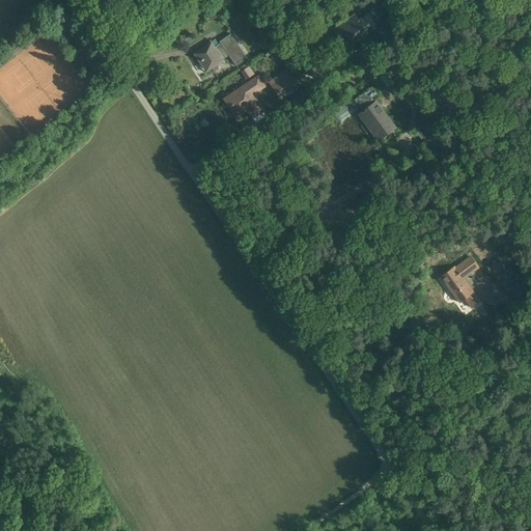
[(363,17),(360,19),(356,14),(334,30),(341,40),(345,37),(346,37),(346,36),(353,45),(372,30),(363,17)]
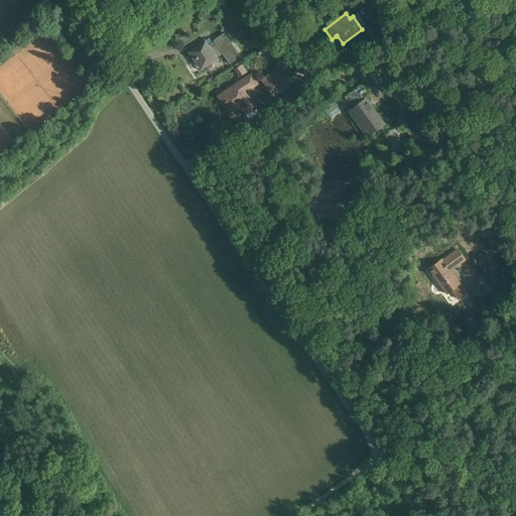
[(373,39),(381,34),(383,32),(382,31),(384,29),(378,20),(376,21),(375,20),(364,27),(373,39)]
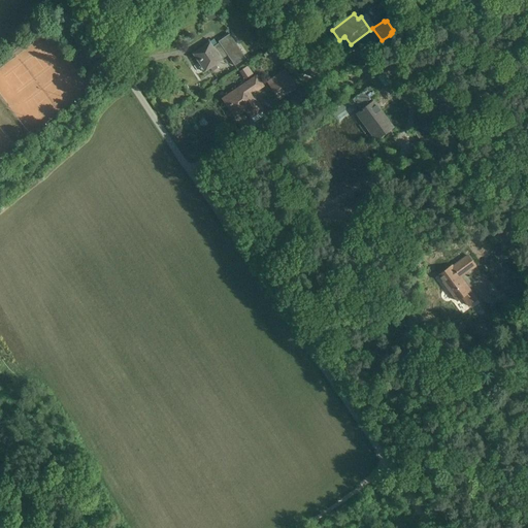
[(227,56),(234,66),(245,59),(229,34),(219,41),(219,43),(217,44),(213,39),(208,42),(209,43),(193,54),(198,63),(201,61),(207,70),(222,60),(222,59),(227,56)]
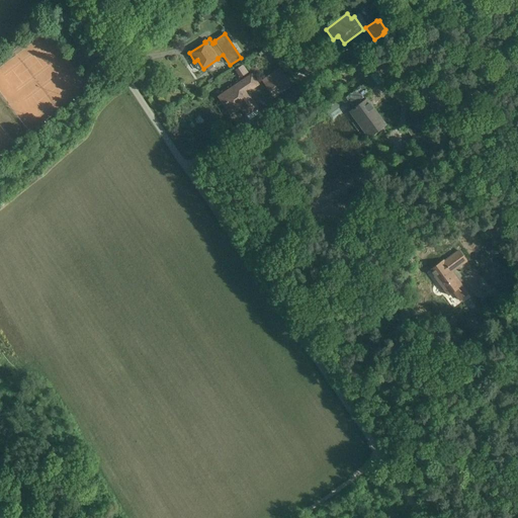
[(248,73),(243,65),(235,71),(240,78),(248,73)]
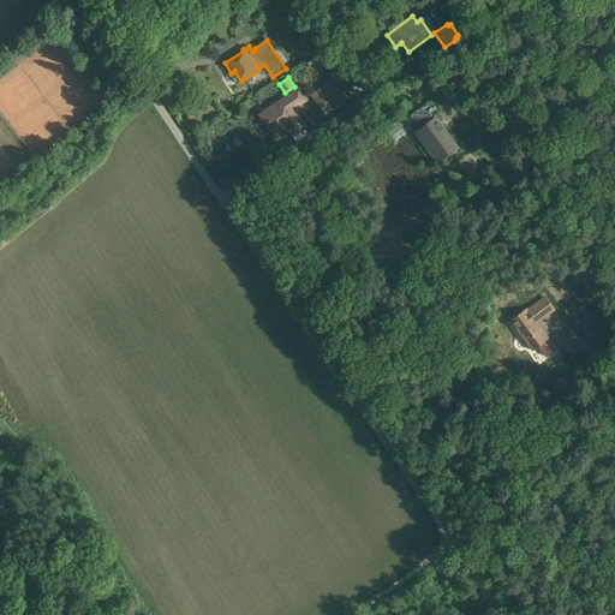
[(314,100),(324,115),(345,102),(330,82),(310,95),(312,100),(314,100)]
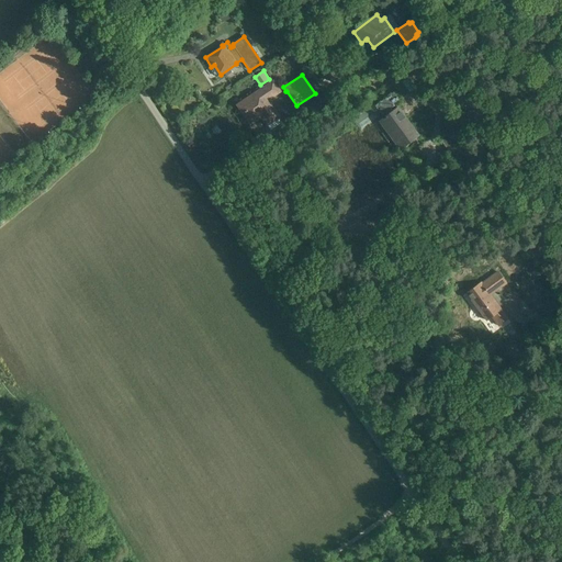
[(267,125),(279,116),(268,100),(280,92),(272,81),(237,105),(243,114),(246,112),(254,122),(261,117),(267,125)]
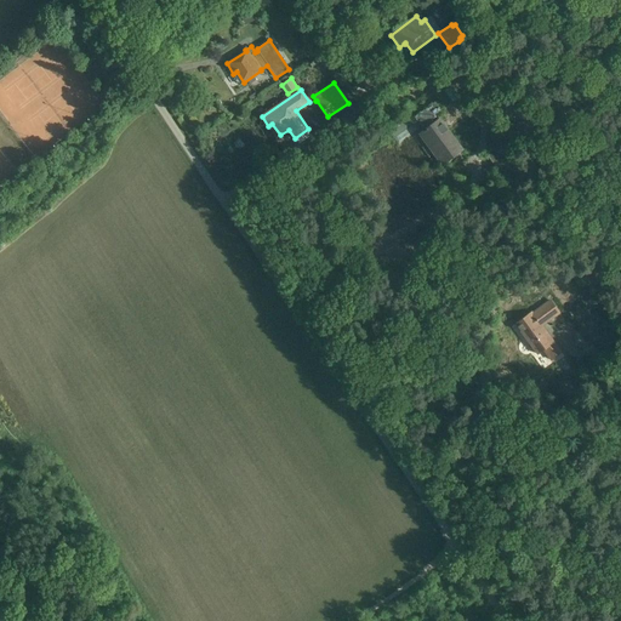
[(443,164),(462,151),(439,119),(438,119),(436,115),(440,112),(434,103),(414,118),(421,126),(422,126),(425,130),(420,134),(443,164)]
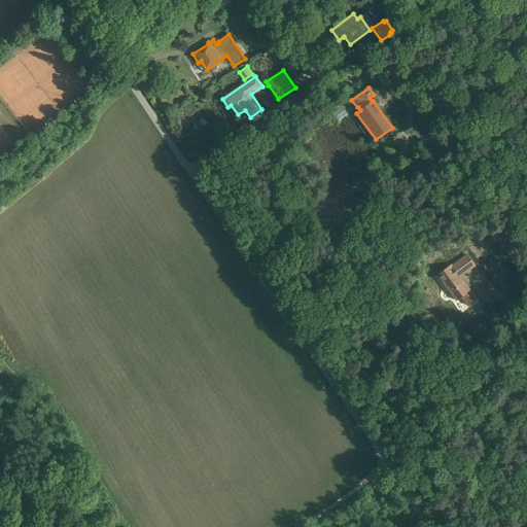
[(440,114),(425,125),(424,123),(412,131),(420,142),(431,134),(446,124),(440,114)]
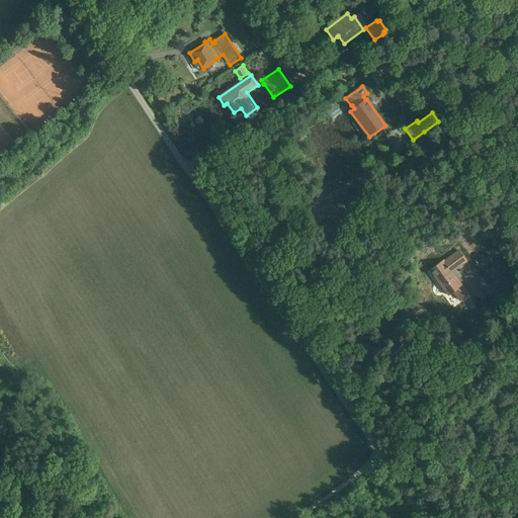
[(448,295),(453,291),(459,300),(468,294),(452,272),(466,261),(458,251),(444,261),(443,261),(430,270),(431,272),(427,274),(433,282),(437,280),(448,295)]
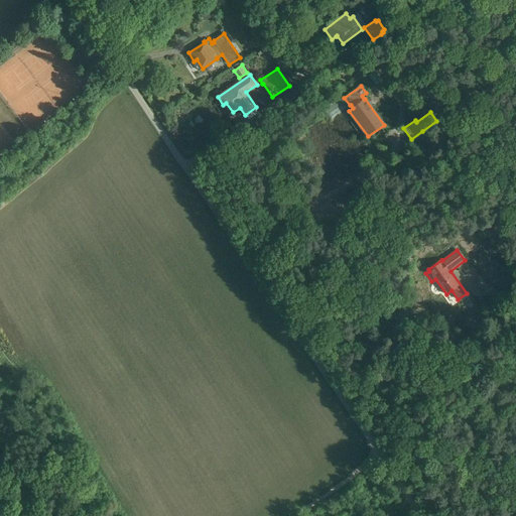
[(501,278),(507,296),(515,292),(515,289),(511,275),(501,278)]
